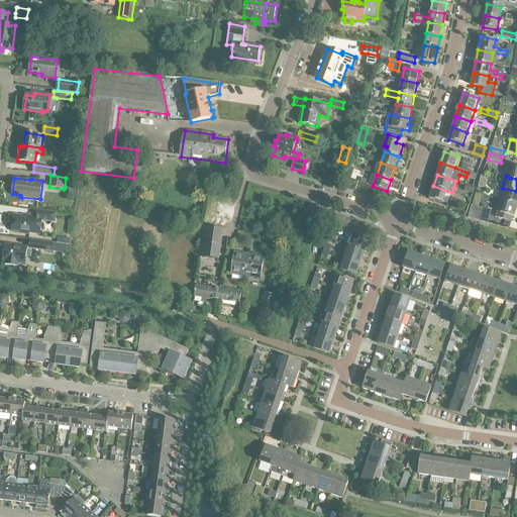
[(475,188),(466,185),(463,191),(473,194),(475,188)]
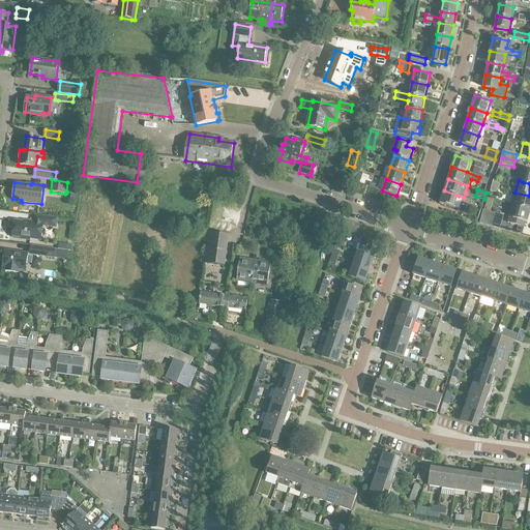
[(454,208),(459,196),(444,190),(440,203),(454,208)]
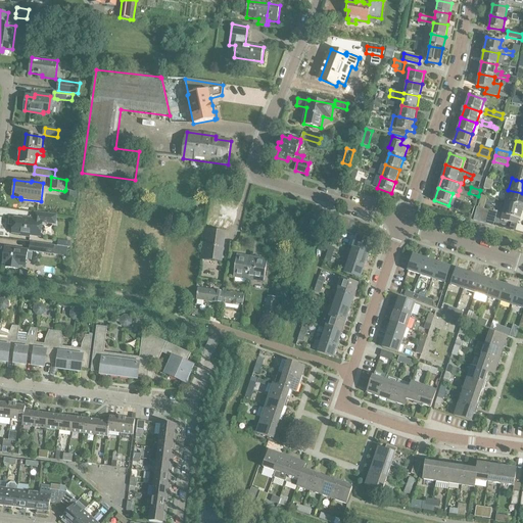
[(522,206),(522,193),(508,190),(505,202),(506,202),(510,203),(522,206)]
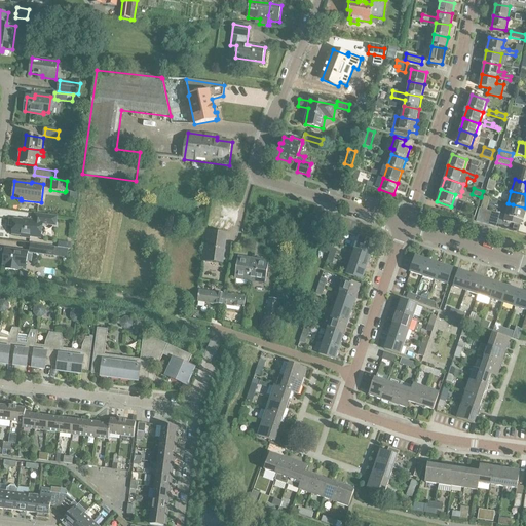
[(509,203),(504,221),(515,224),(513,231),(518,232),(520,225),(522,220),(524,221),(525,212),(525,208),(513,204),(509,203)]
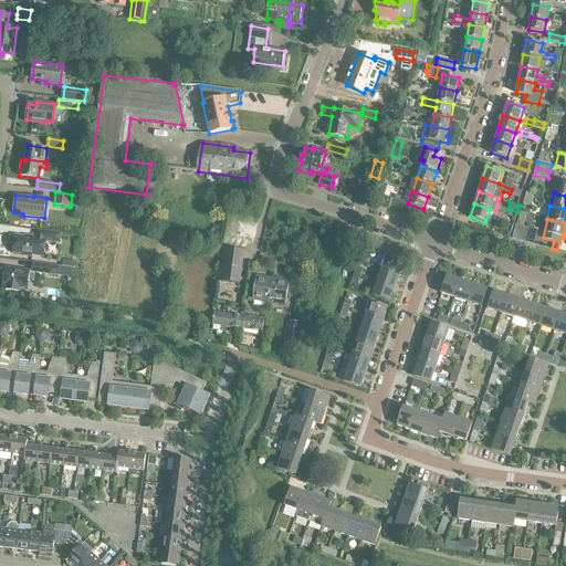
[(334,238),(341,240),(345,227),(338,224),(334,238)]
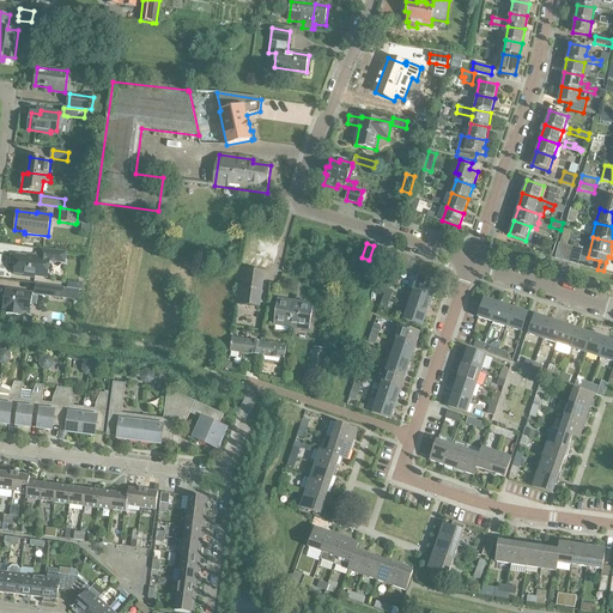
[(556,258),(563,260),(568,246),(560,243),(556,258)]
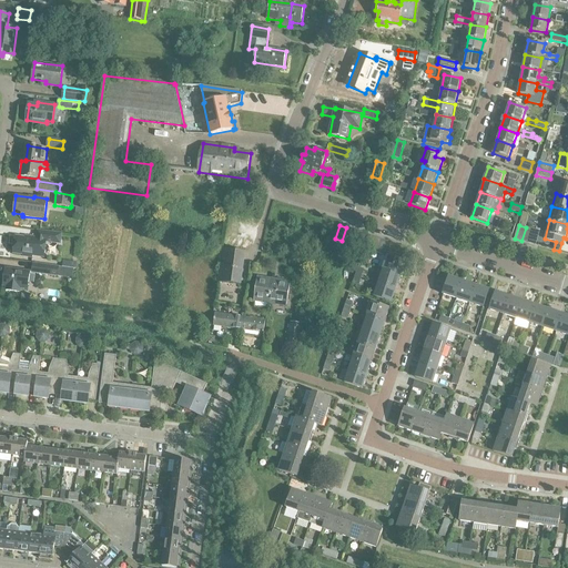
[(352,230),(346,227),(342,241),(347,243),(352,230)]
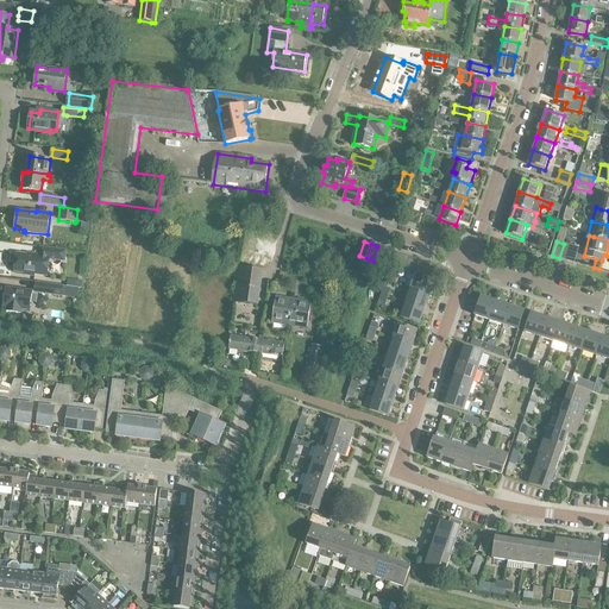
[(571,245),(564,244),(559,258),(567,261),(571,245)]
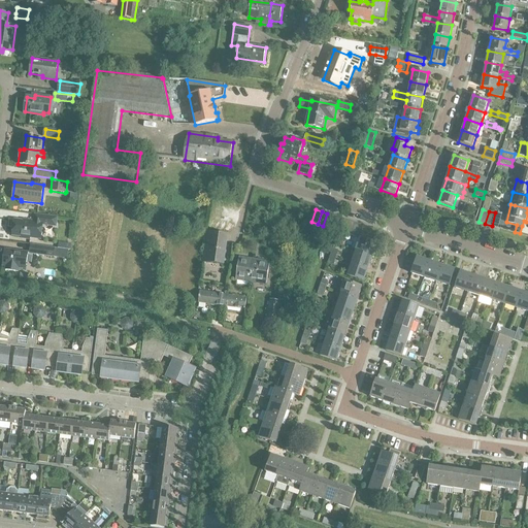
[(502,215),(495,212),(492,226),(498,227),(502,215)]
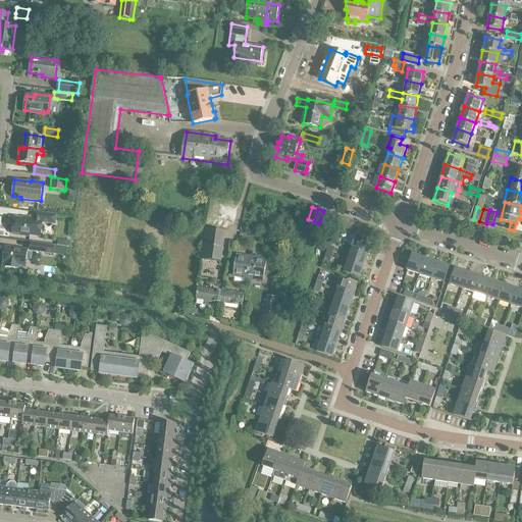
[(319,223),(325,225),(329,212),(323,211),(319,223)]
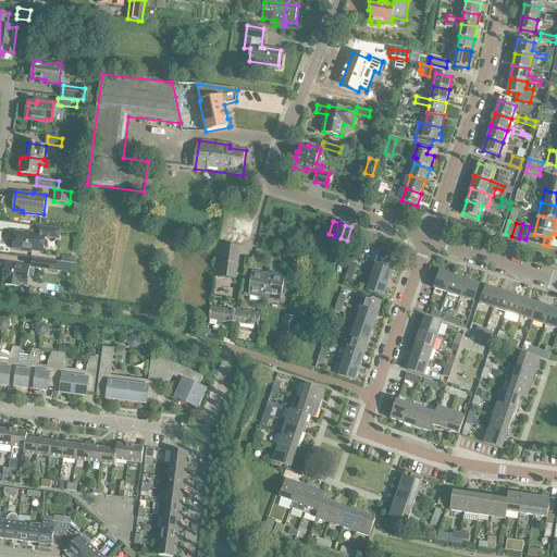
[(33,252),(33,251),(44,252),(46,237),(60,238),(61,230),(37,226),(36,235),(15,232),(13,248),(23,249),(22,251),(33,252)]
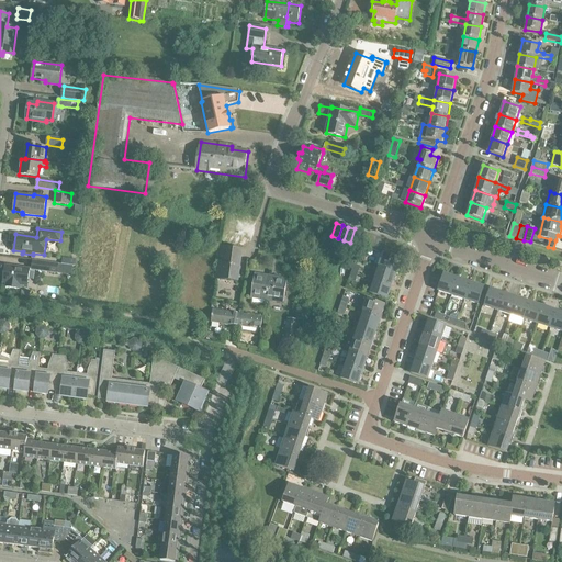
[(361,231),(355,228),(350,243),(357,244),(361,231)]
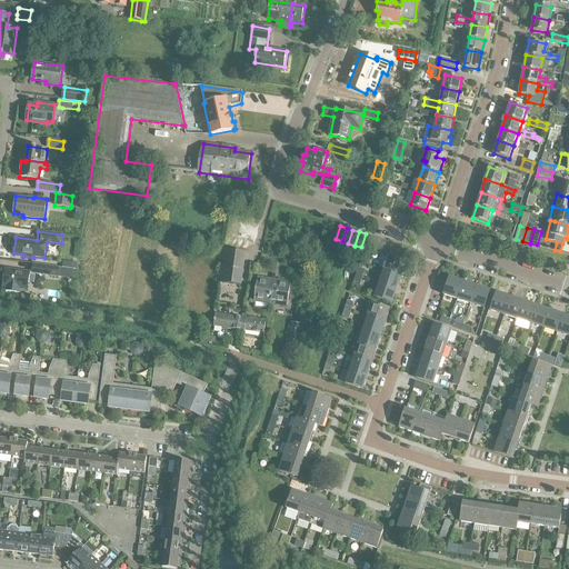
[(376,238),(370,236),(365,249),(371,251),(376,238)]
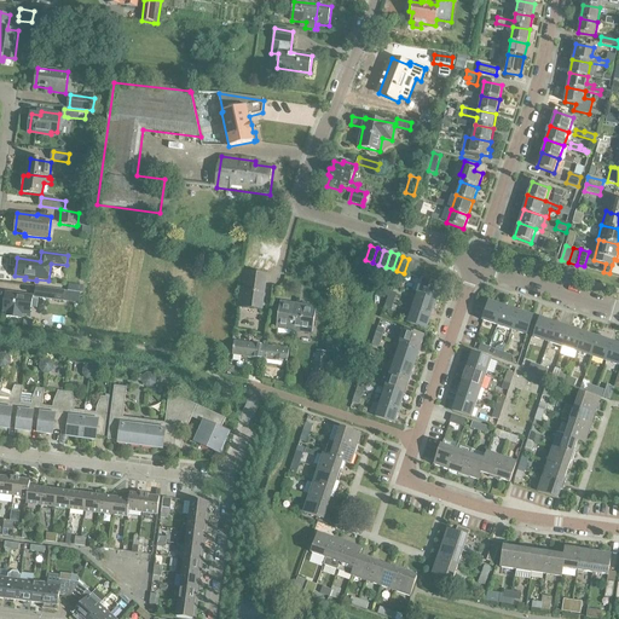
[(404,273),(411,276),(416,260),(409,259),(404,273)]
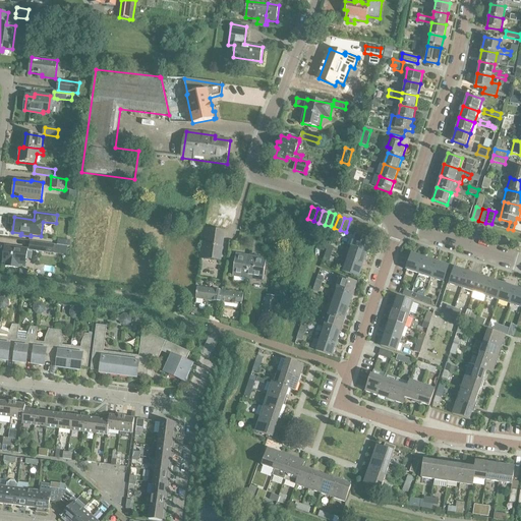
[(346,232),(351,233),(355,221),(350,219),(346,232)]
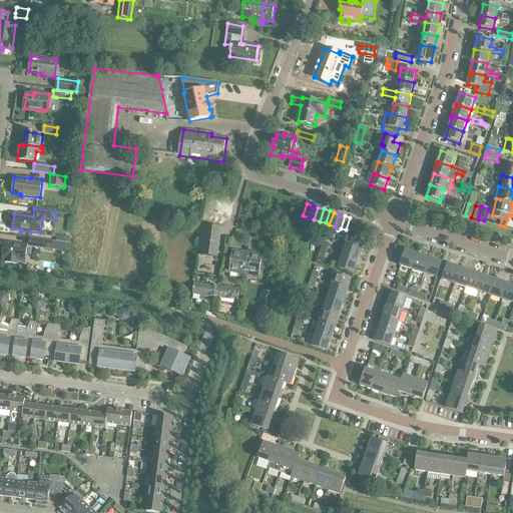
[(346,229),(350,231),(352,231),(356,219),(350,217),(346,229)]
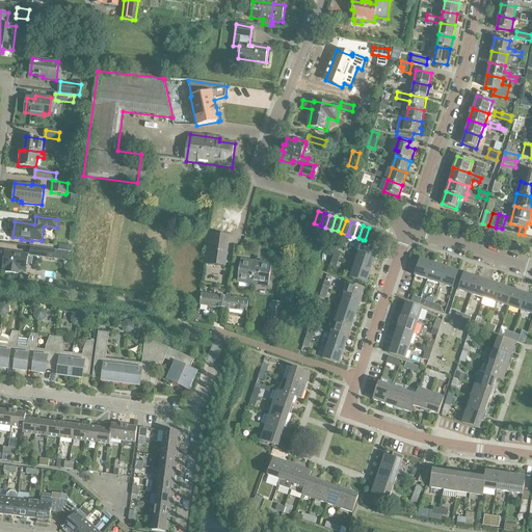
[(374,230),(369,228),(365,240),(370,242),(374,230)]
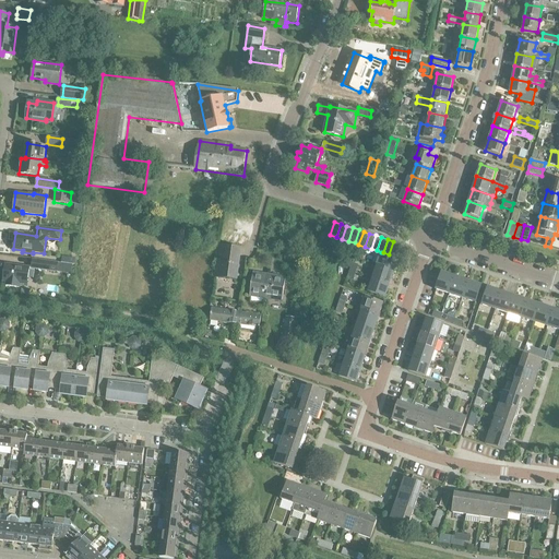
[(400,244),(393,241),(389,254),(395,257),(400,244)]
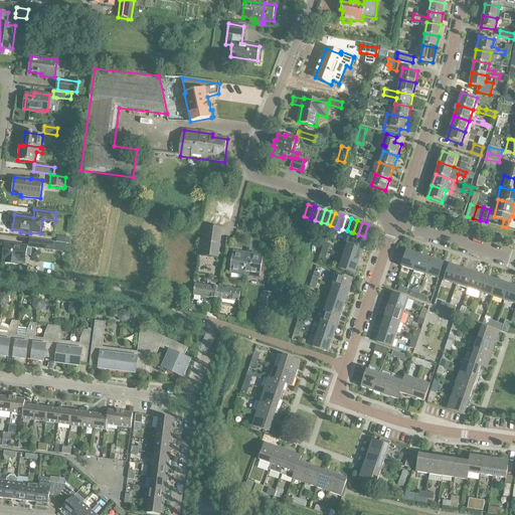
[(205,223),(202,223),(197,255),(217,259),(218,248),(217,248),(218,239),(219,239),(221,228),(205,226),(205,223)]
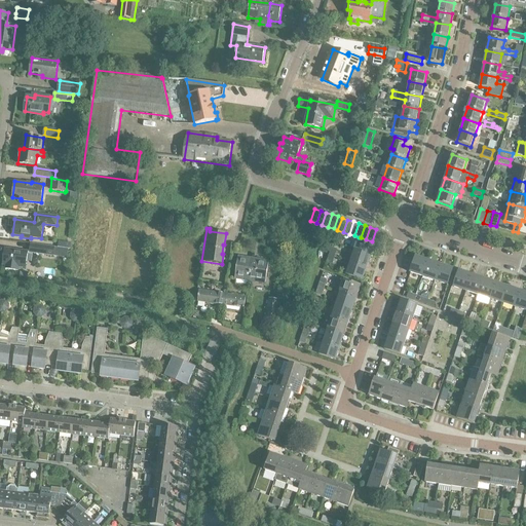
[(359,237),(354,251),(371,256),(375,242),(372,241),(366,239),(361,237),(359,237)]
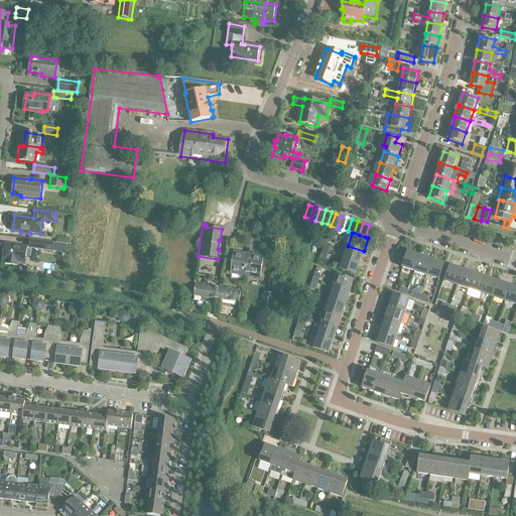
[(57,237),(56,243),(70,245),(71,239),(57,237)]
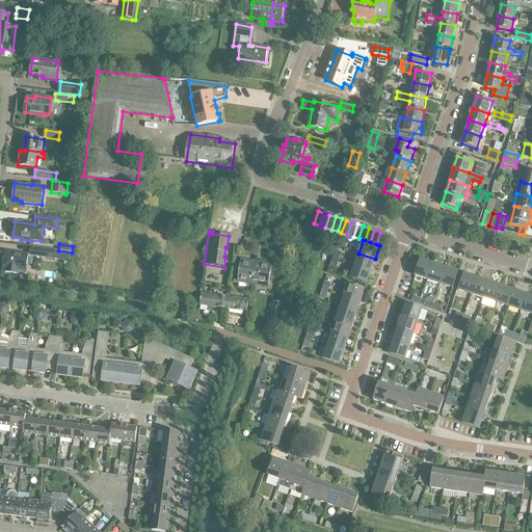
[(31,247),(30,256),(54,259),(55,250),(31,247)]
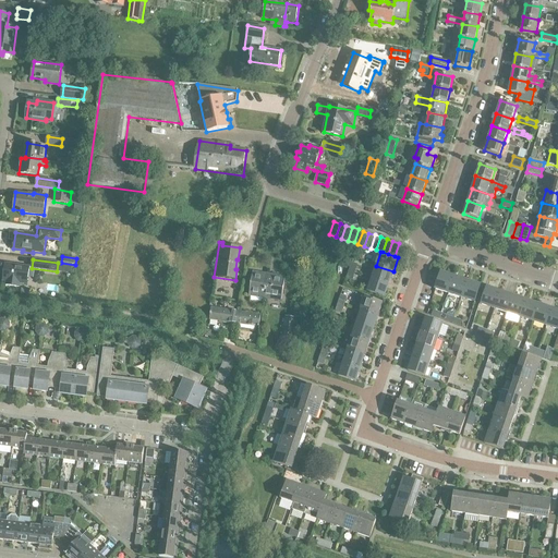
[(7,281),(5,286),(20,288),(20,283),(27,284),(29,267),(5,264),(3,281),(7,281)]
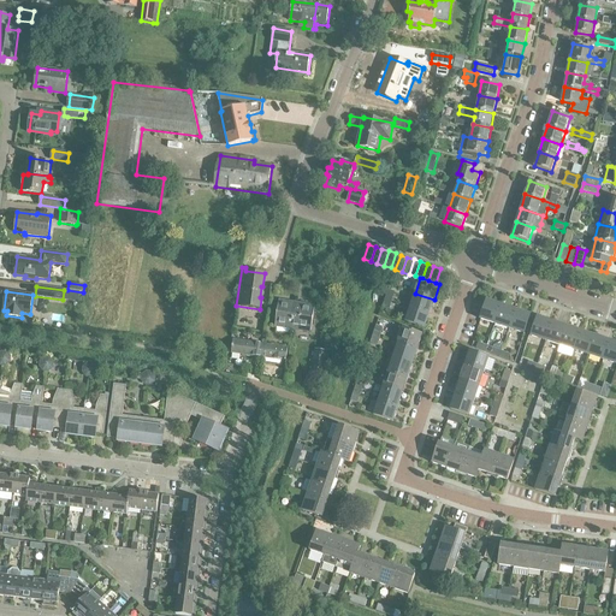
[(415,294),(409,308),(428,314),(434,300),(415,294)]
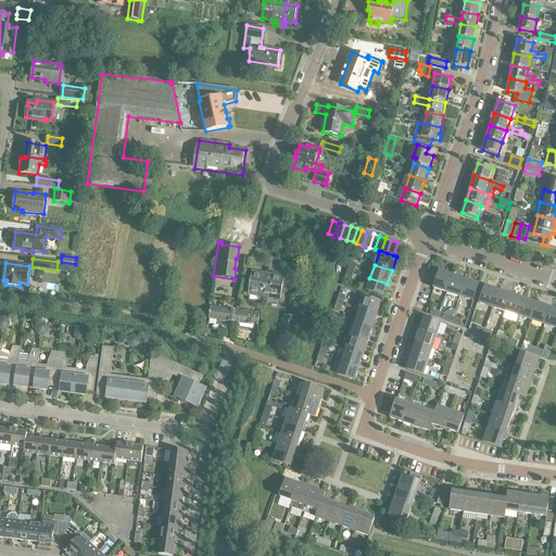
[(248,294),(264,297),(267,273),(251,270),(248,294)]
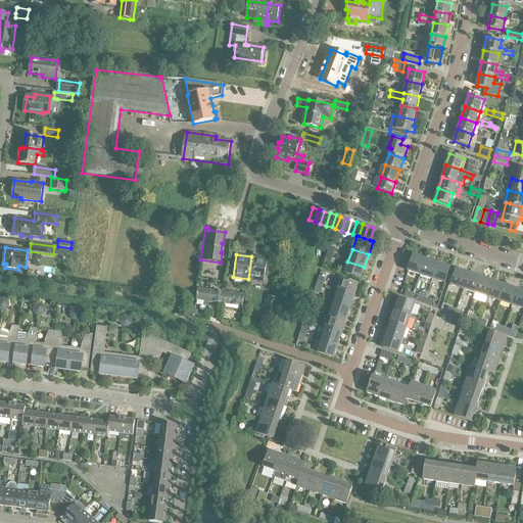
[(409,272),(420,275),(425,258),(414,254),(408,271),(409,272)]
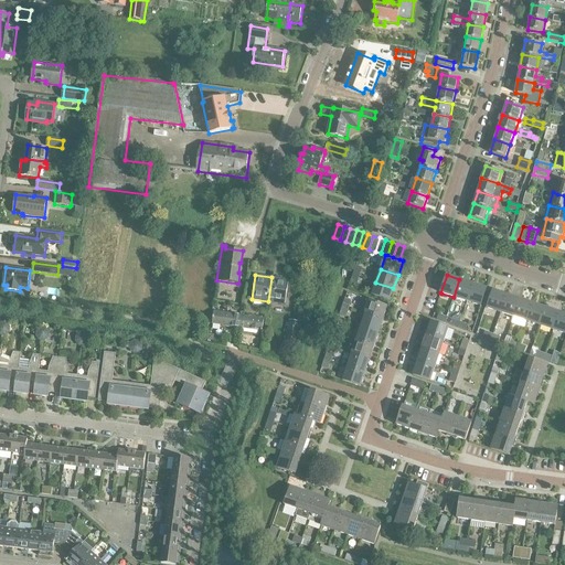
[(272,277),(268,301),(285,304),(288,280),(272,277)]
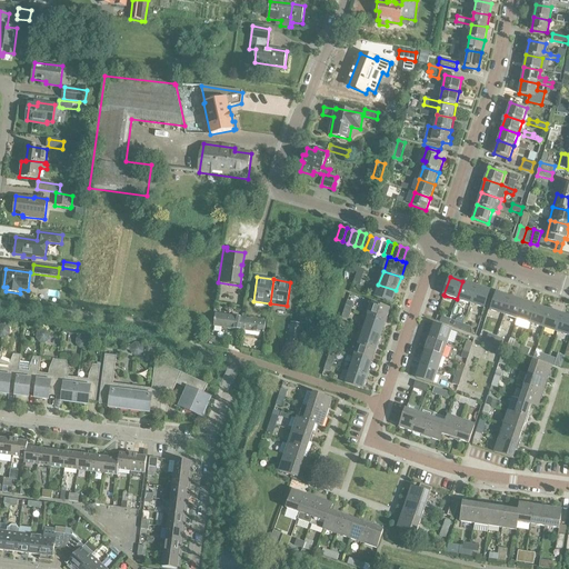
[(462,281),(457,299),(470,303),(477,286),(462,281)]
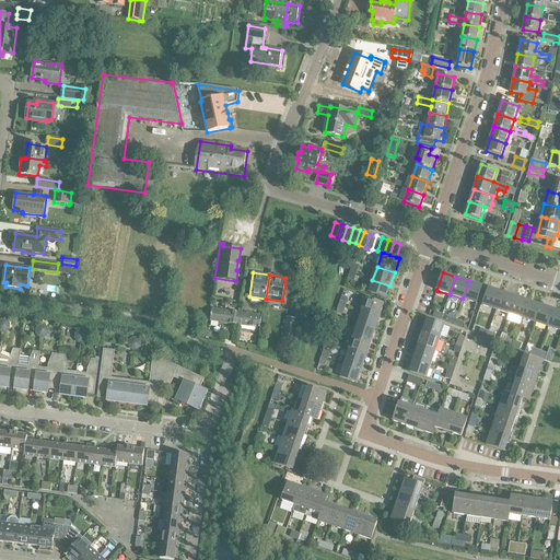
[(386,299),(389,286),(372,280),(369,292),(386,299)]
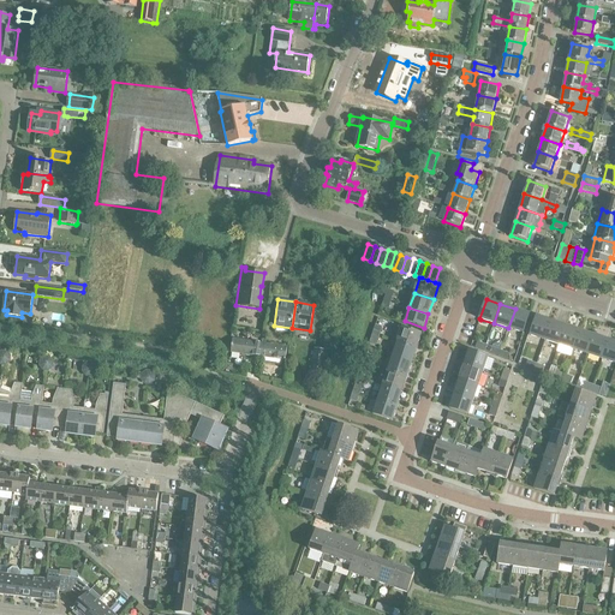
[(530,314),(515,309),(508,328),(524,333),(530,314)]
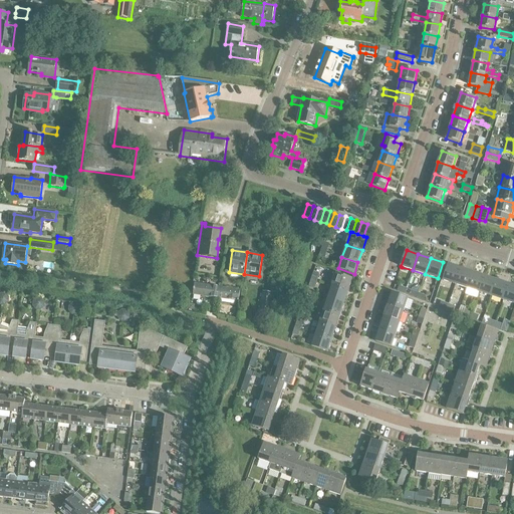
[(443,280),(455,284),(460,268),(449,264),(443,280)]
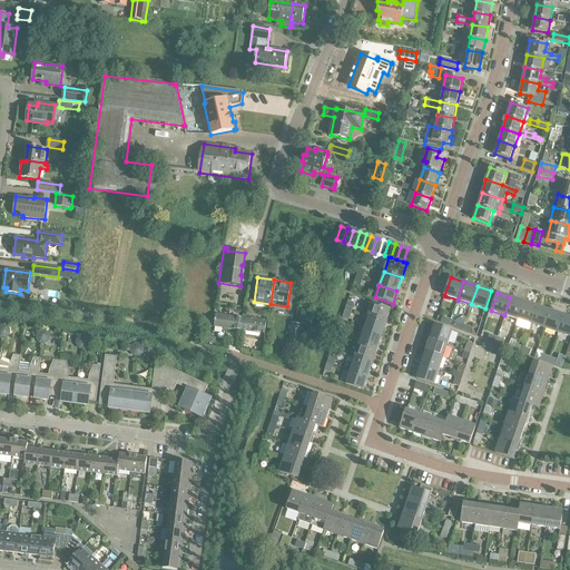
[(504,315),(518,320),(524,302),(510,297),(504,315)]
